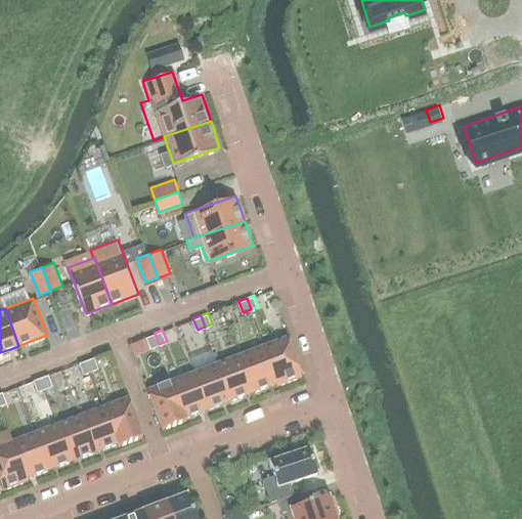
[(147,336),(151,347),(159,344),(155,333),(147,336)]
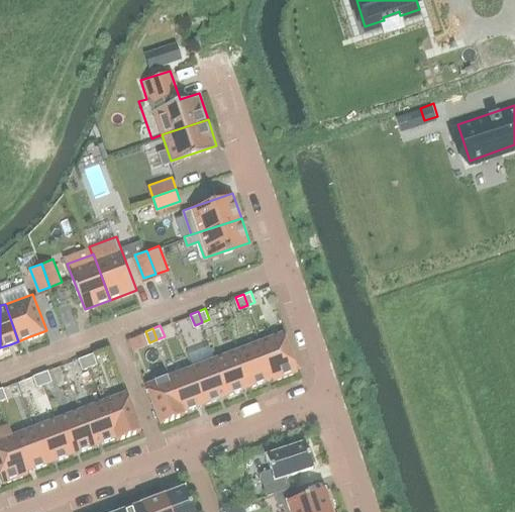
[(284,329),(260,338),(274,376),(273,376),(274,378),(299,369),(284,329)]
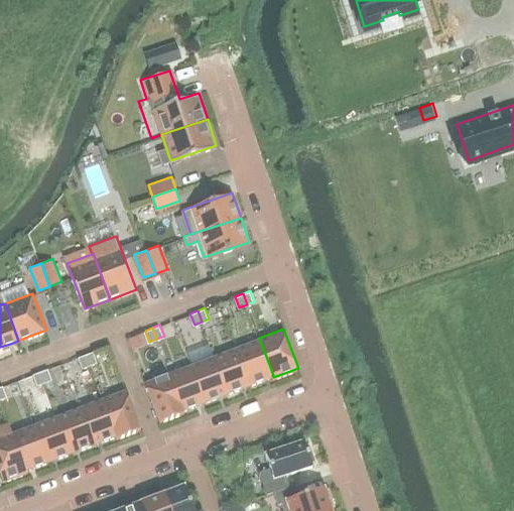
[(259,338),(237,347),(251,383),(272,375),(273,375),(259,338)]
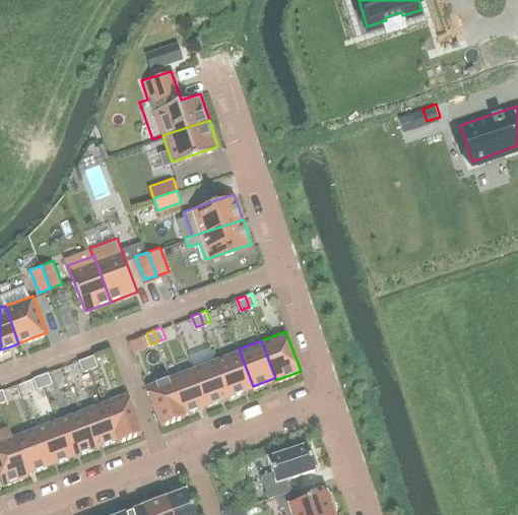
[(230,395),(253,386),(239,349),(216,358),(230,395)]
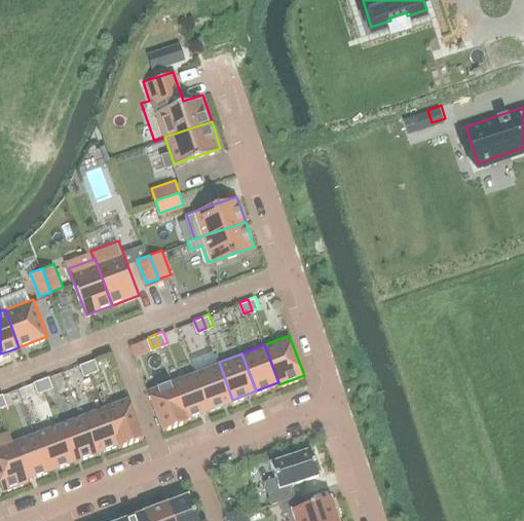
[(87,360),(92,371),(100,368),(96,357),(87,360)]
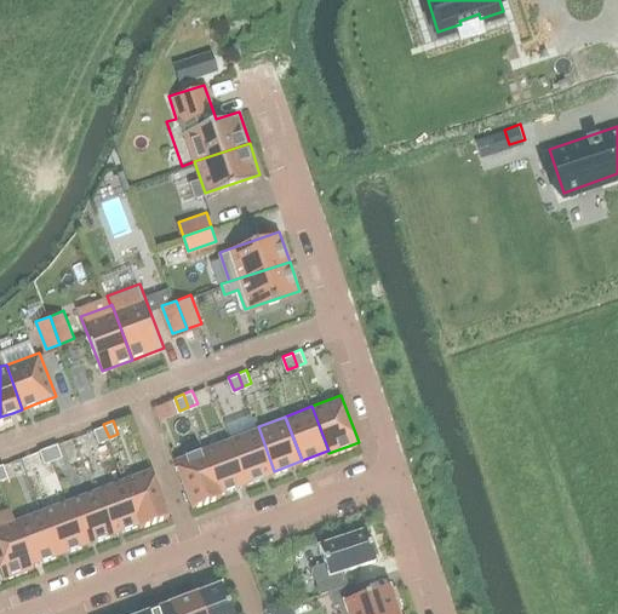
[(95,428),(99,441),(109,437),(103,424),(95,428)]
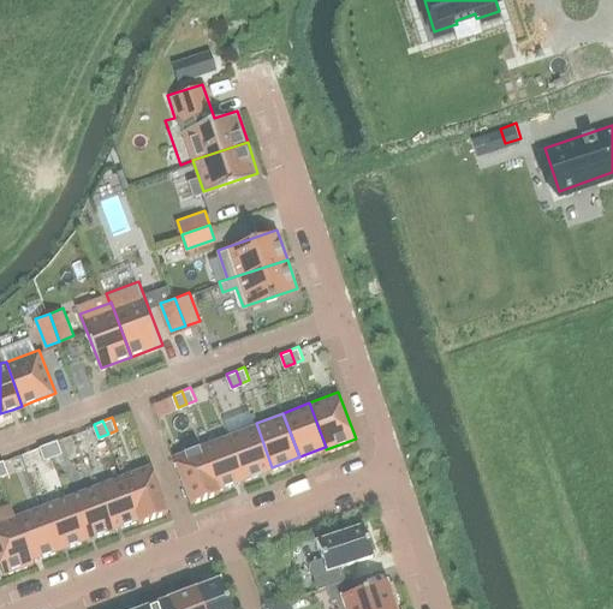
[(245,477),(272,467),(256,423),(228,434),(245,477)]
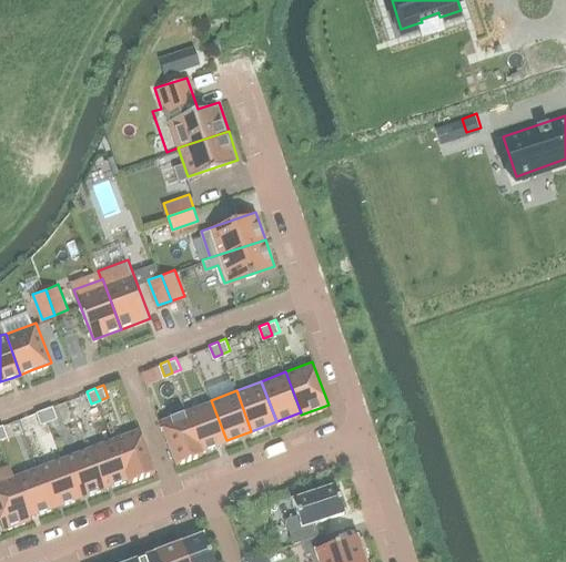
[(211,400),(187,409),(201,450),(202,449),(226,440),(211,400)]
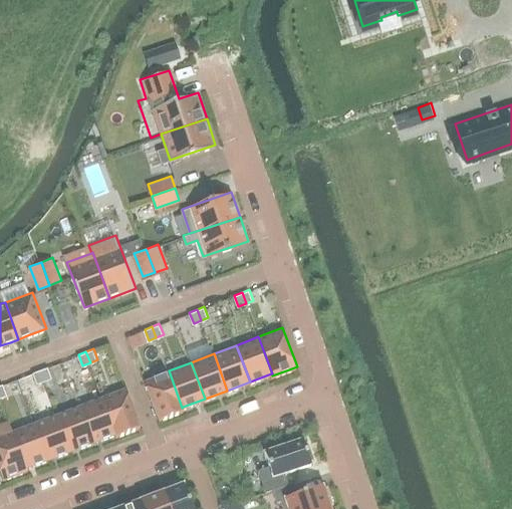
[(40,368),(45,379),(52,376),(48,365),(40,368)]
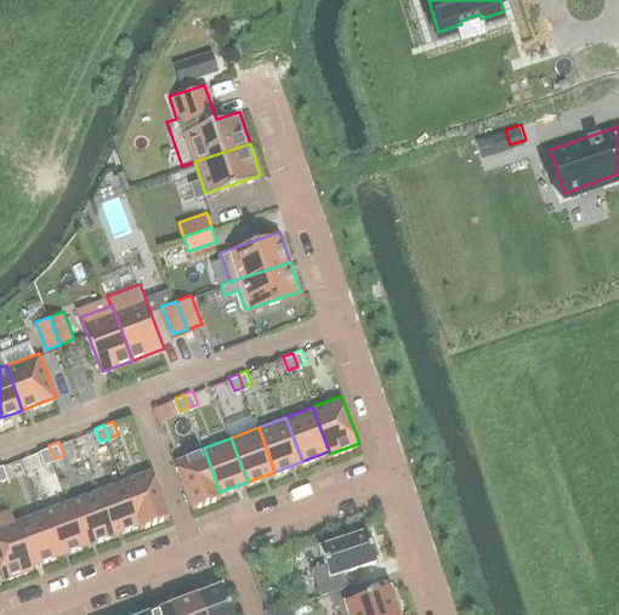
[(40,449),(45,462),(55,459),(49,445),(40,449)]
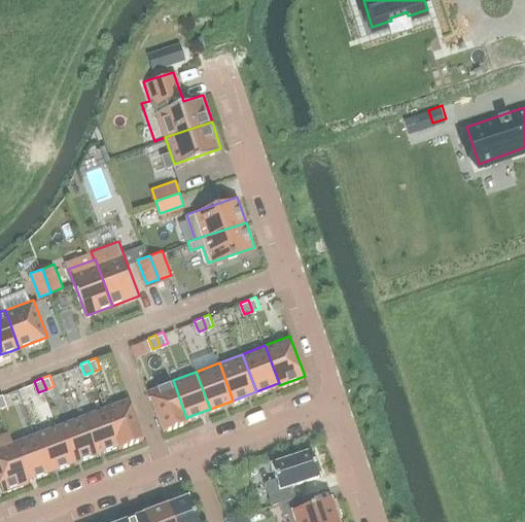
[(173,380),(148,389),(164,429),(188,420),(187,417),(186,418),(173,380)]
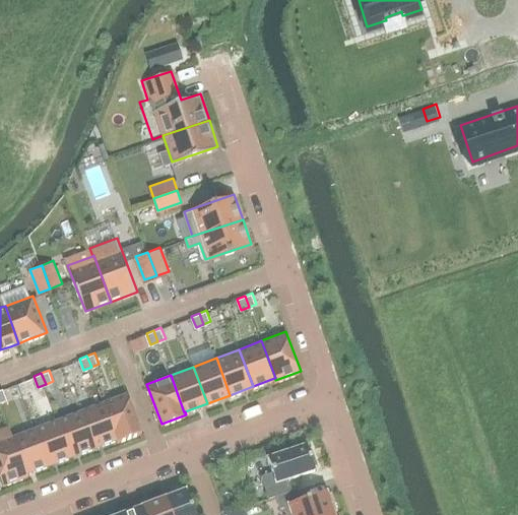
[(128,391),(104,400),(118,438),(117,438),(118,440),(142,431),(128,391)]
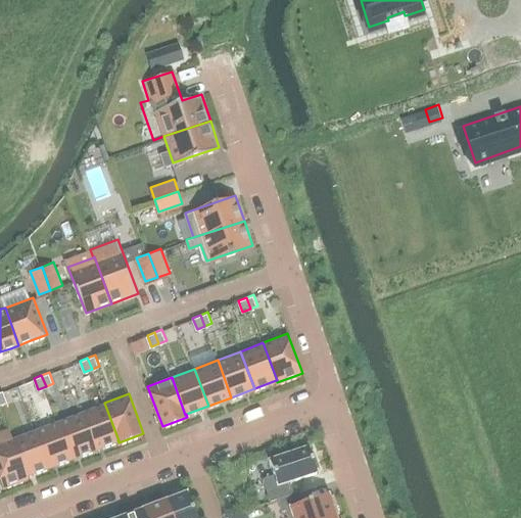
[(104,403),(82,412),(95,449),(117,440),(119,440),(104,403)]
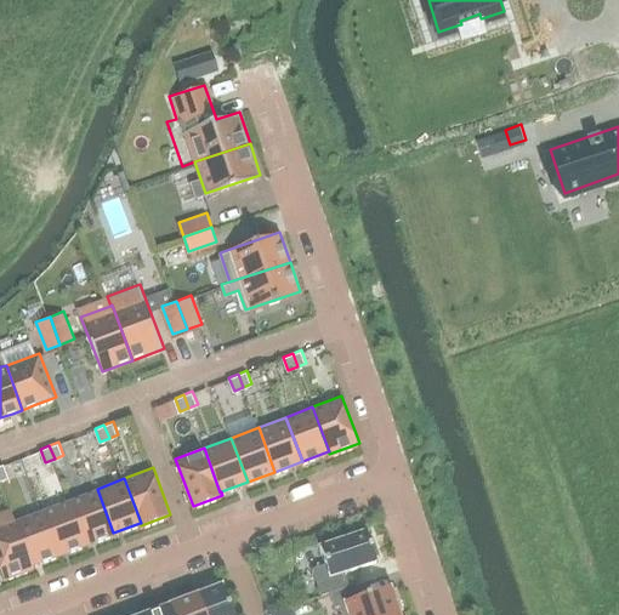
[(86,544),(113,533),(97,489),(69,499),(86,544)]
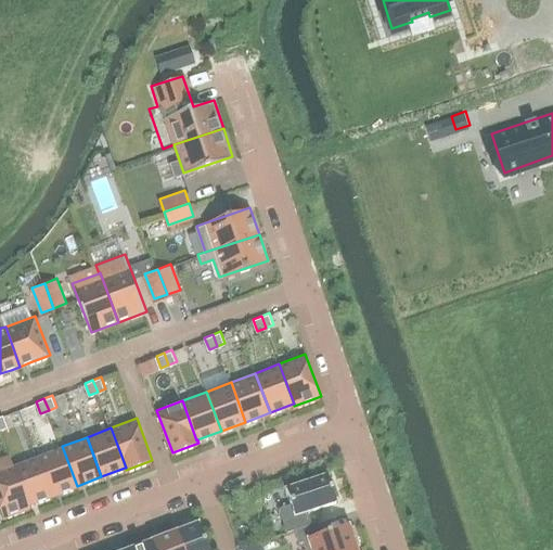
[(53,495),(77,486),(62,446),(38,456),(53,495)]
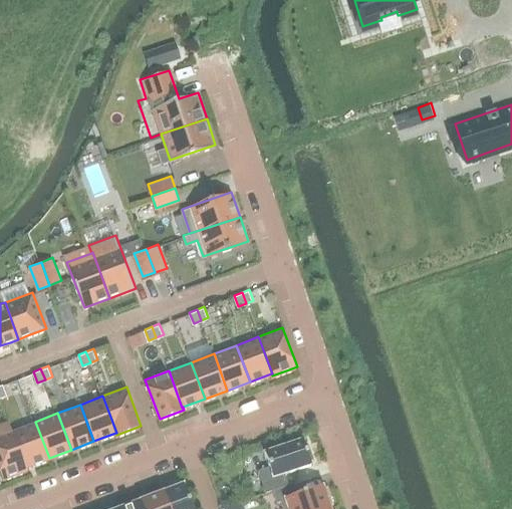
[(9,419),(0,422),(0,468),(4,478),(28,469),(27,466),(26,467),(12,430),(13,430),(9,419)]
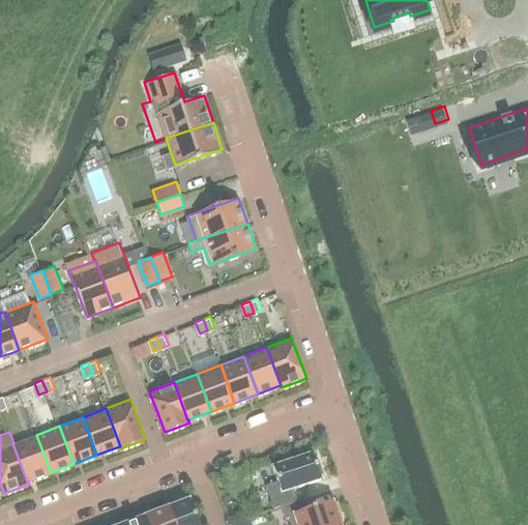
[(51,472),(36,435),(13,443),(12,443),(27,482),(28,480),(51,472)]
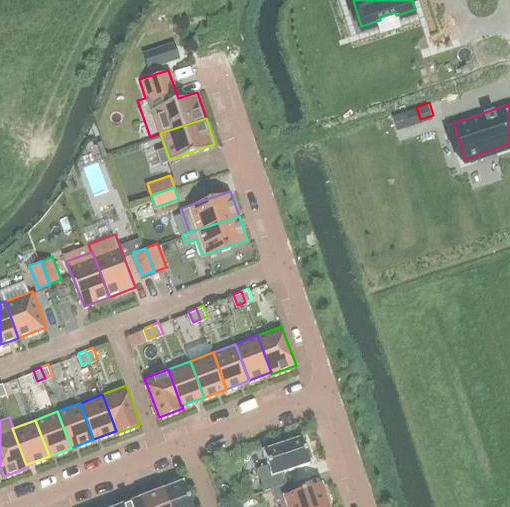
[(272,486),(288,481),(288,480),(284,469),(311,460),(309,457),(313,455),(307,439),(304,440),(302,436),(264,449),(269,463),(258,466),(265,488),(272,486)]
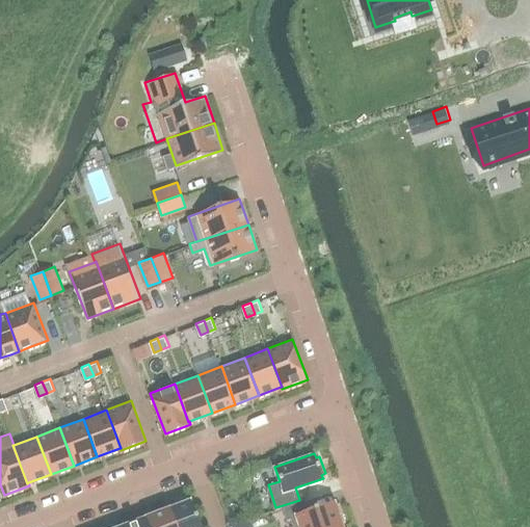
[(168,507),(176,526),(201,526),(190,499),(189,499),(188,496),(177,500),(178,503),(168,507)]
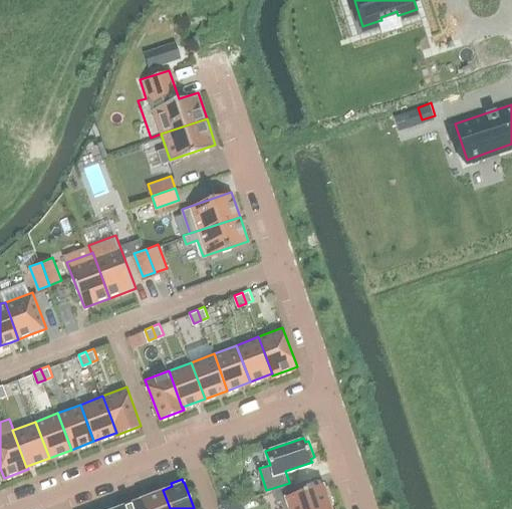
[(323,508),(331,507),(330,503),(333,502),(327,485),(324,486),(323,484),(300,491),(296,480),(289,482),(289,483),(273,488),(277,500),(281,499),(284,508),(323,508)]
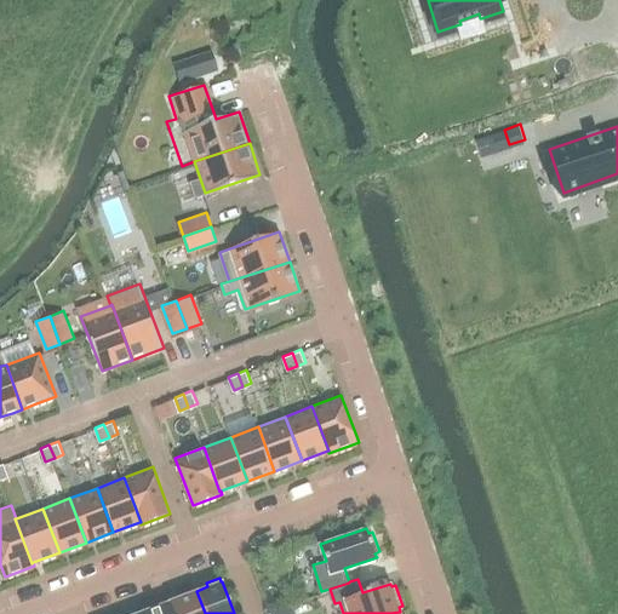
[(205,613),(196,591),(171,601),(176,613),(205,613)]
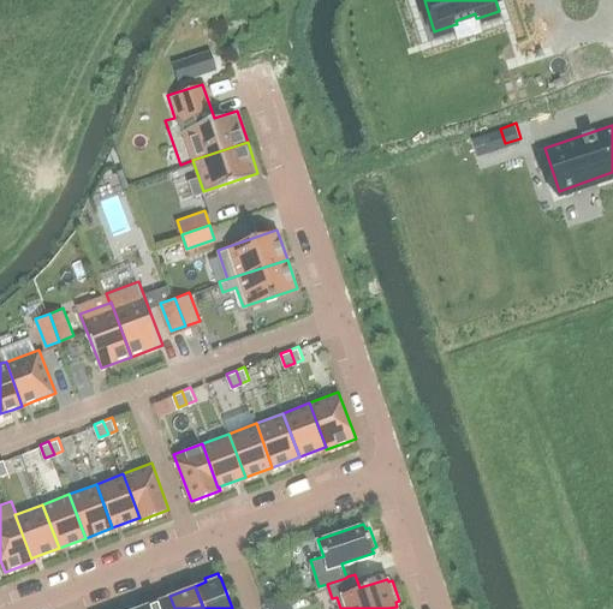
[(146,605),(147,608),(174,608),(170,596),(146,605)]
